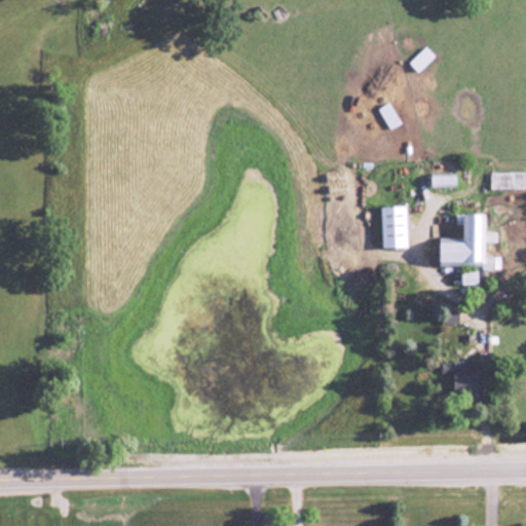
[(428,173),(428,187),(453,186),(453,173),(428,173)]
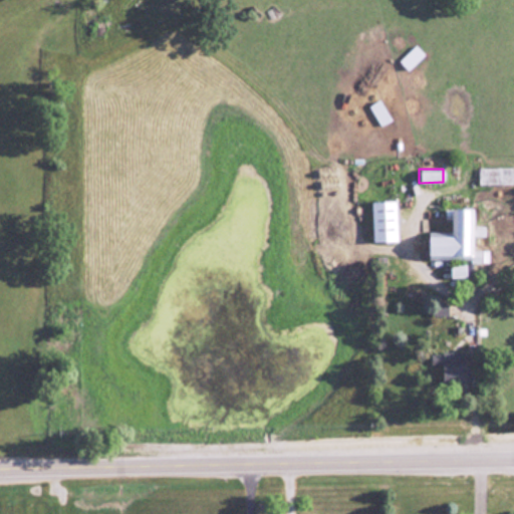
[(399,242),(399,201),(373,201),(373,242),(399,242)]
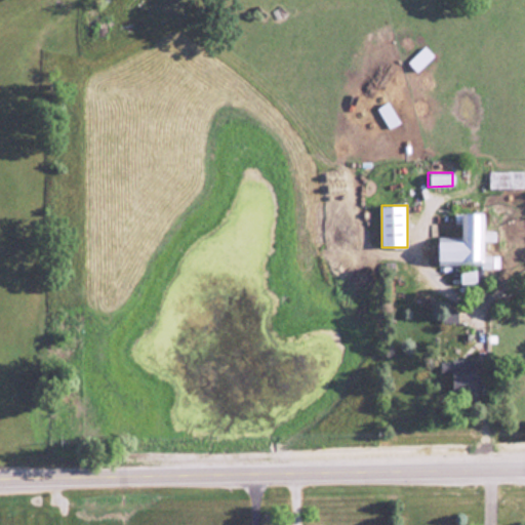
[(499,267),(499,254),(486,254),(486,211),(463,211),(463,236),(438,236),(438,267),(499,267)]
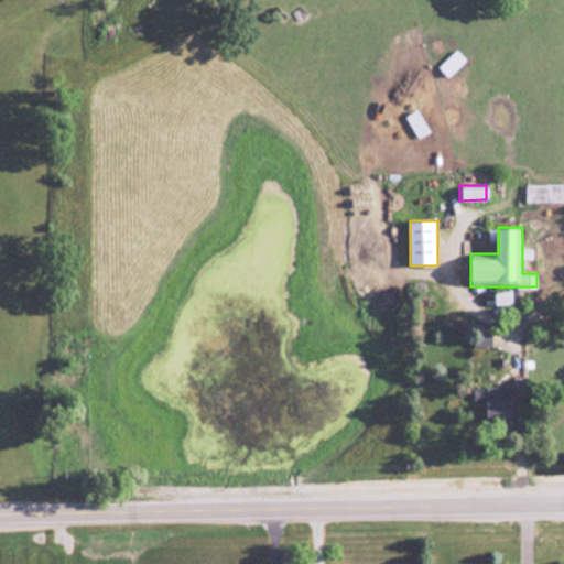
[(492,291),(492,305),(510,304),(509,290),(492,291)]
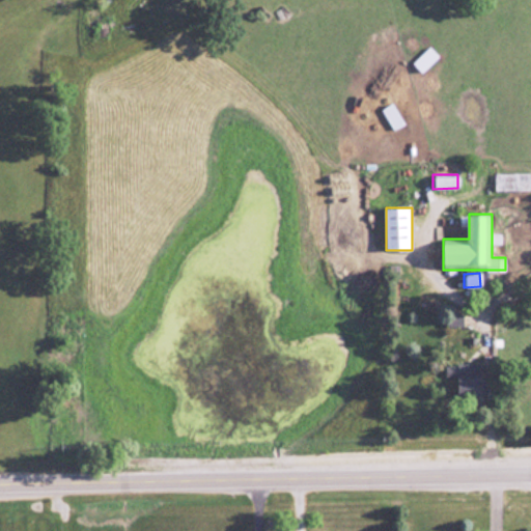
[(462,326),(460,311),(446,311),(447,327),(462,326)]
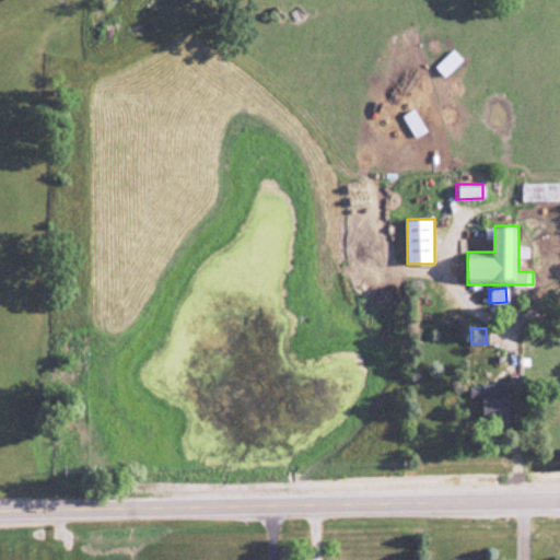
[(483,418),(511,418),(511,384),(483,384),(483,418)]
